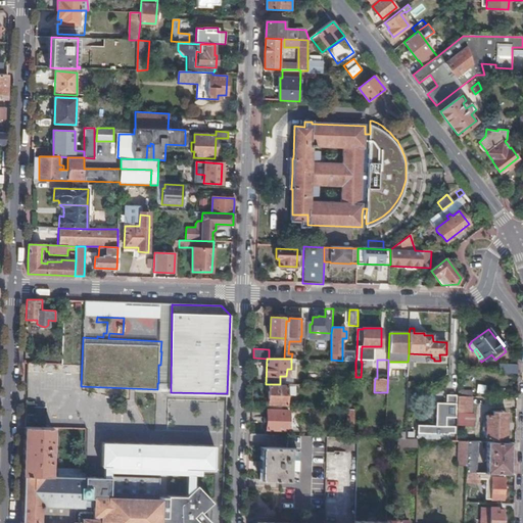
[(518,374),(518,365),(500,364),(500,374),(518,374)]
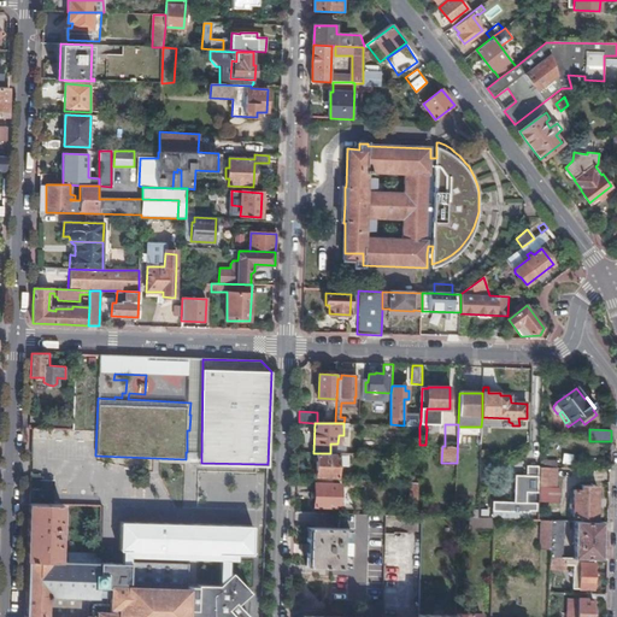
[(338,477),(339,456),(317,454),(316,477),(338,477)]
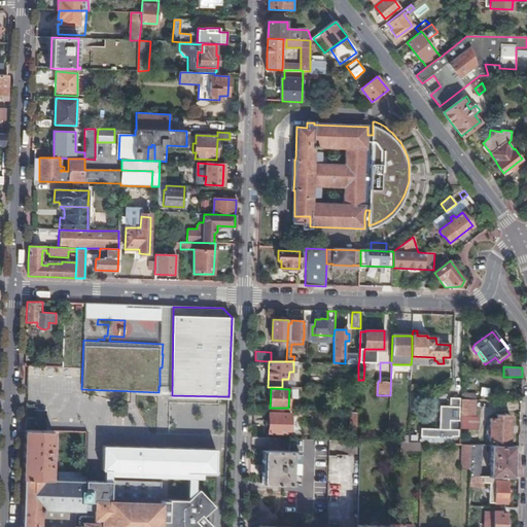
[(460,415),(460,398),(449,398),(448,405),(437,405),(437,428),(420,427),(419,442),(451,443),(452,436),(457,436),(457,428),(449,428),(450,420),(459,421),(460,415)]
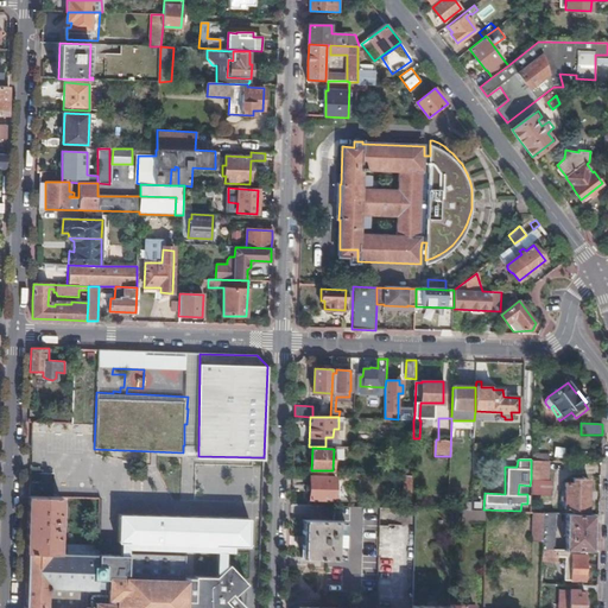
[(548,460),(531,460),(531,479),(548,480),(548,460)]
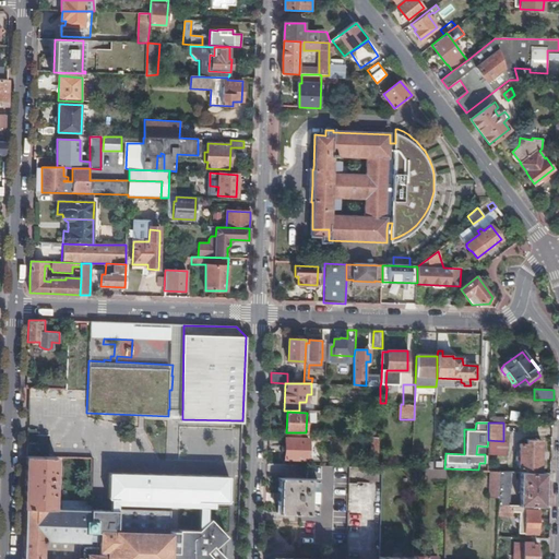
[(39,432),(27,432),(27,458),(48,458),(48,436),(39,436),(39,432)]
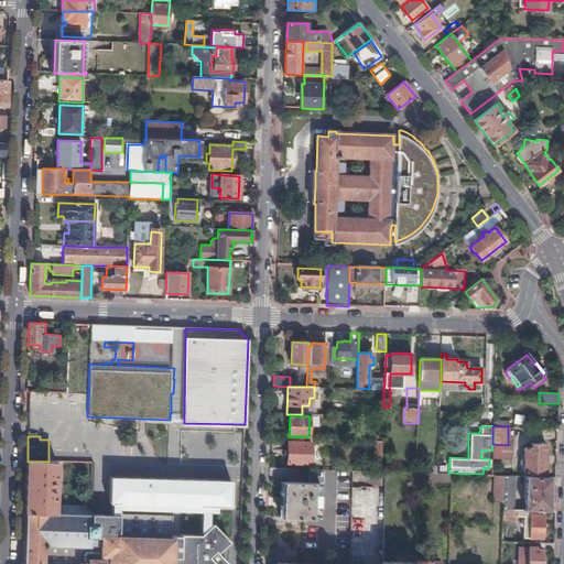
[(312,449),(312,443),(288,442),(288,464),(311,465),(312,456),(314,456),(314,449),(312,449)]
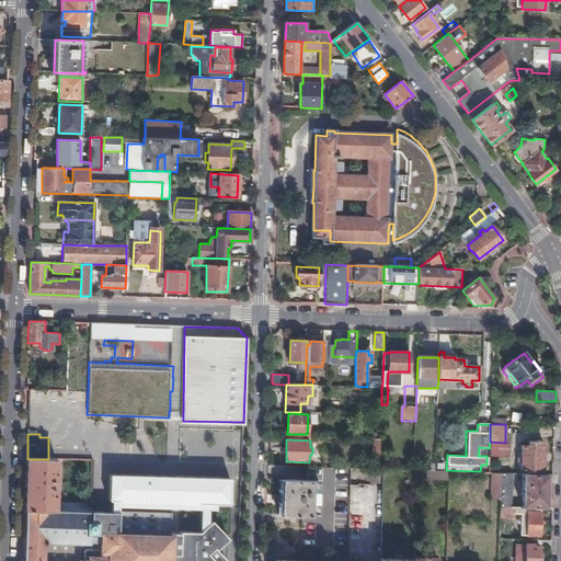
[(508,444),(505,443),(490,442),(489,448),(489,454),(507,455),(508,444)]
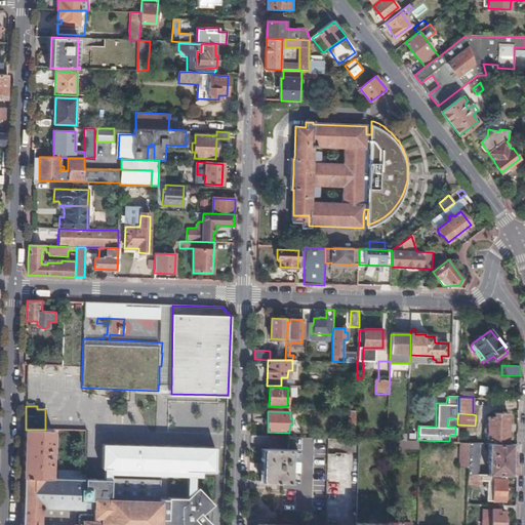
[(494,444),(508,444),(509,413),(495,413),(495,417),(489,417),(488,429),(485,429),(485,432),(488,433),(488,440),(495,440),(494,444)]
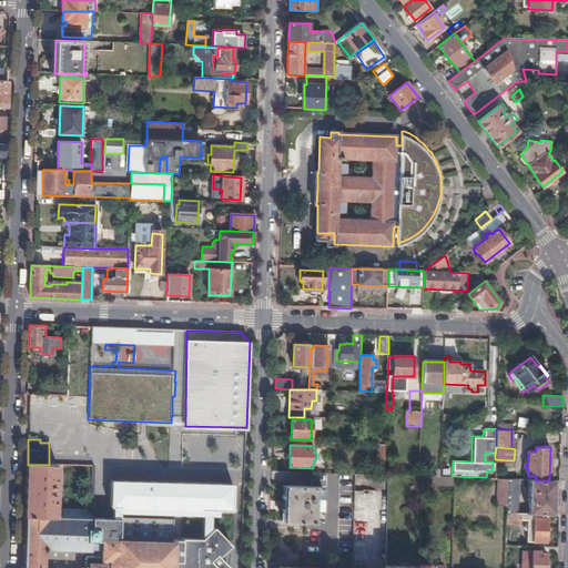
[(27,489),(26,516),(56,517),(57,465),(49,465),(28,465),(27,489)]
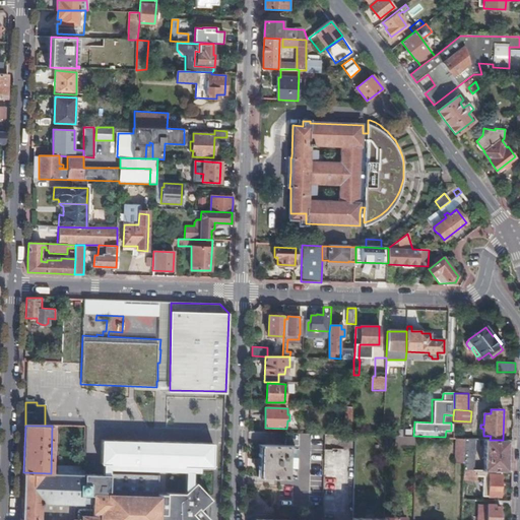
[(103,439),(102,463),(213,467),(214,443),(103,439)]
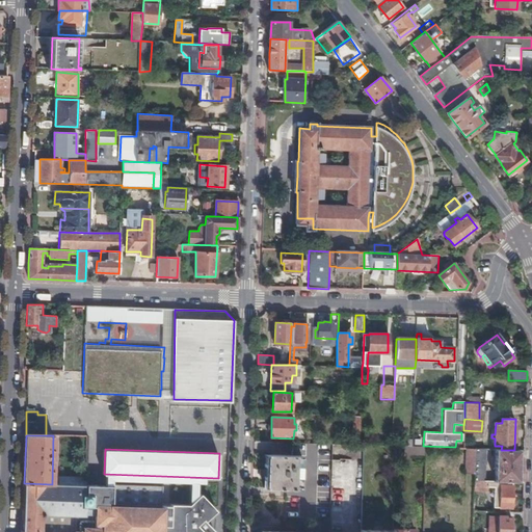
[(476,449),(468,449),(467,473),(475,473),(476,449)]
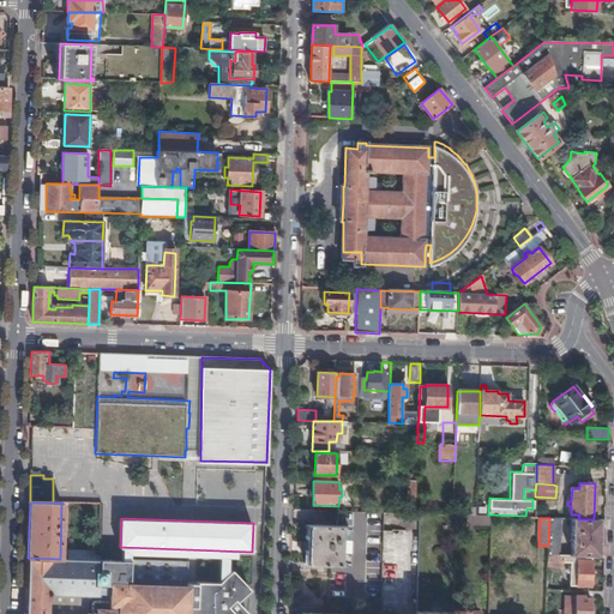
[(548,546),(548,554),(559,554),(560,518),(549,518),(548,546)]
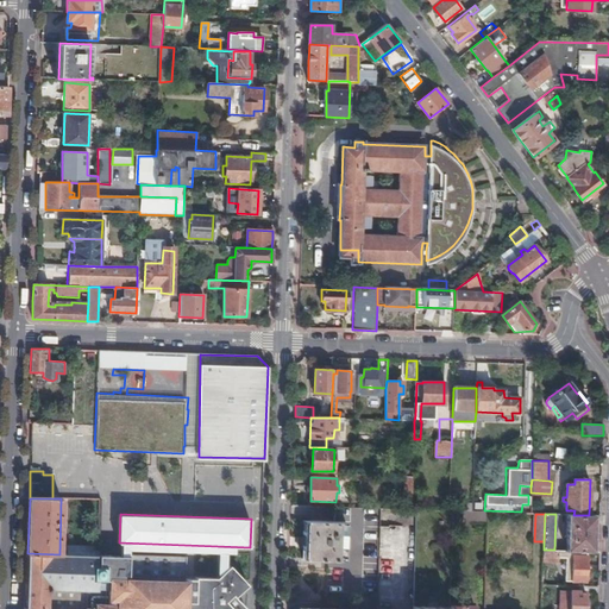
[(594,551),(594,515),(589,515),(573,515),(567,515),(567,528),(564,528),(564,535),(566,535),(566,550),(586,551),(594,551)]
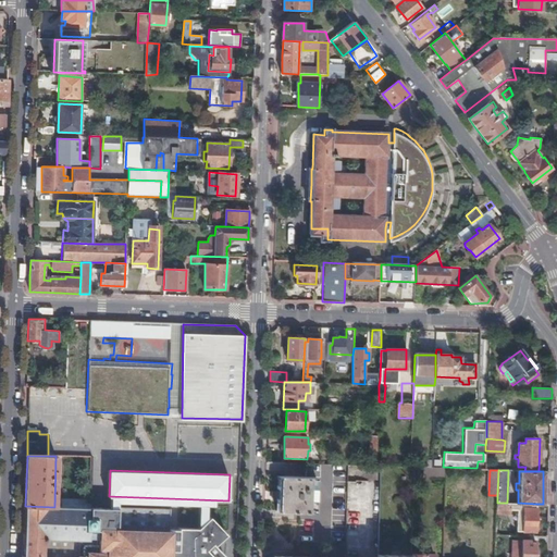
[(316,512),(317,478),(281,477),(280,485),(277,489),(277,503),(280,503),(280,511),(316,512)]
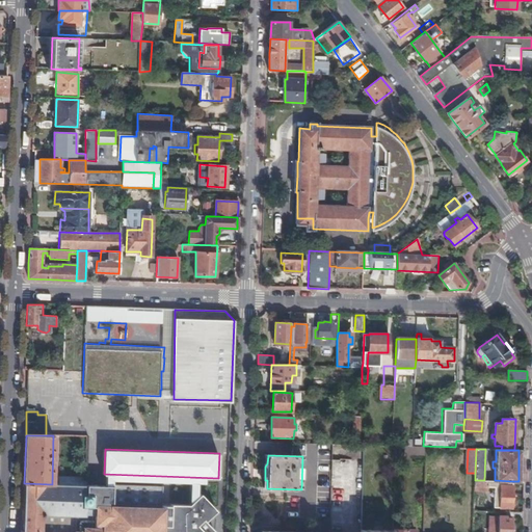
[(59,477),(59,484),(86,485),(86,478),(59,477)]
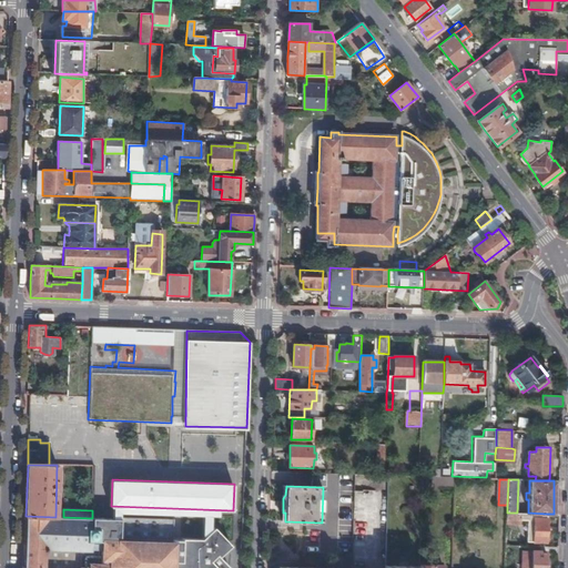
[(546,541),(547,514),(528,513),(520,513),(520,520),(528,521),(528,541),(546,541)]
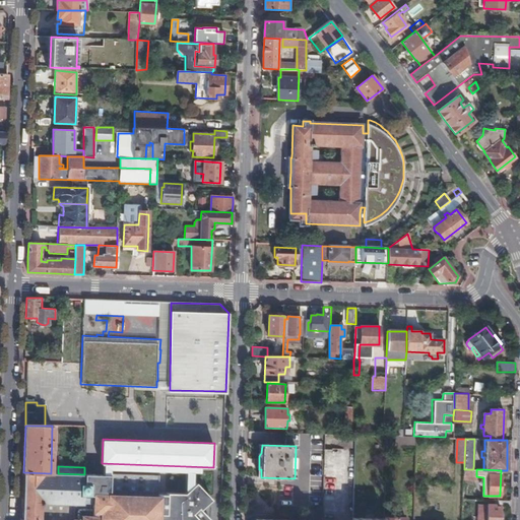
[(208,519),(210,519),(201,509),(211,500),(193,479),(186,486),(188,490),(186,492),(184,494),(167,493),(167,494),(158,494),(159,475),(109,473),(109,475),(109,481),(95,480),(95,474),(84,474),(58,473),(51,473),(23,472),(22,508),(21,519),(208,519)]
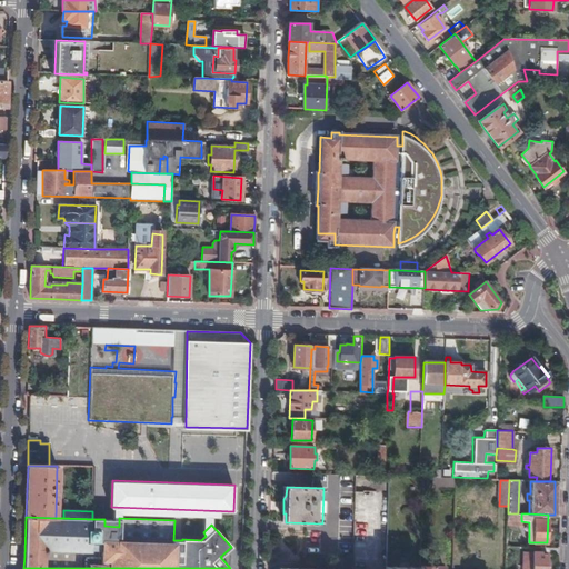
[(546,568),(547,556),(559,557),(559,548),(529,547),(529,551),(525,551),(523,568),(546,568)]
